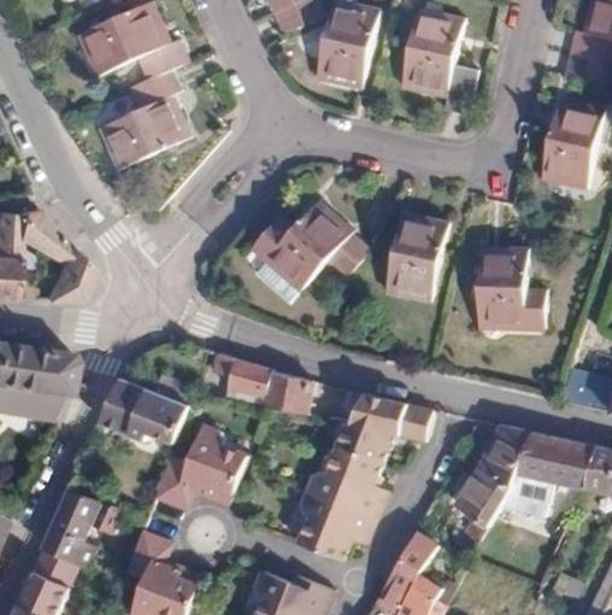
[(137,110),(103,127),(112,148),(109,150),(118,169),(187,138),(168,95),(178,91),(169,68),(186,59),(177,39),(168,44),(148,0),(77,33),(86,53),(90,51),(101,74),(136,58),(146,78),(127,87),(137,110)]
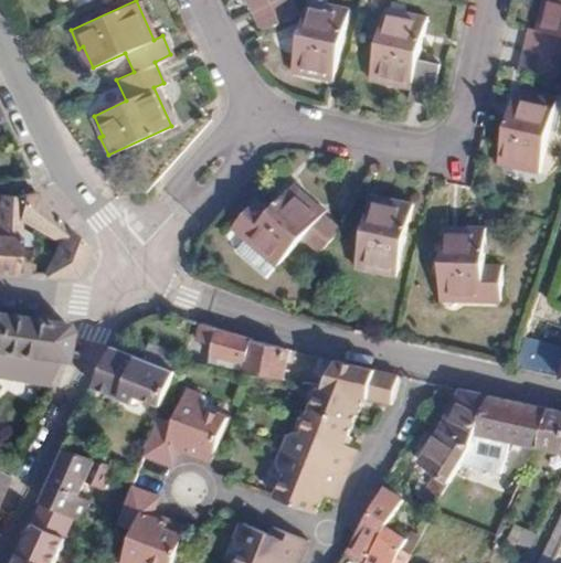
[(242,0),(247,11),(256,30),(295,12),(288,0),(242,0)]
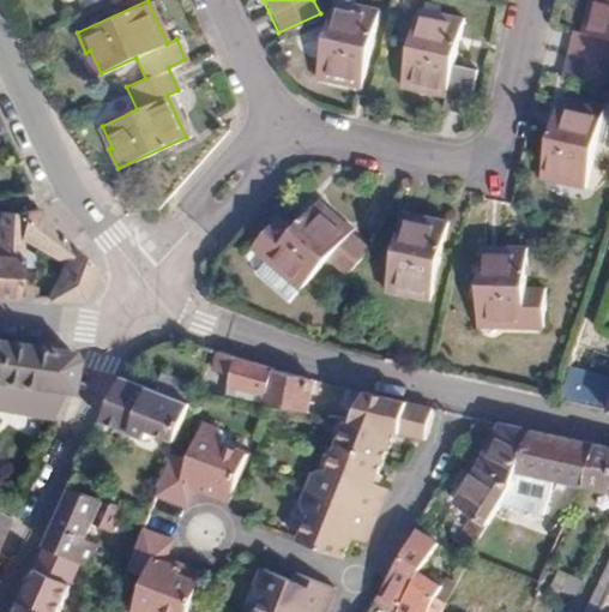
[(331,0),(314,72),(337,77),(336,82),(357,87),(374,11),(331,0)]
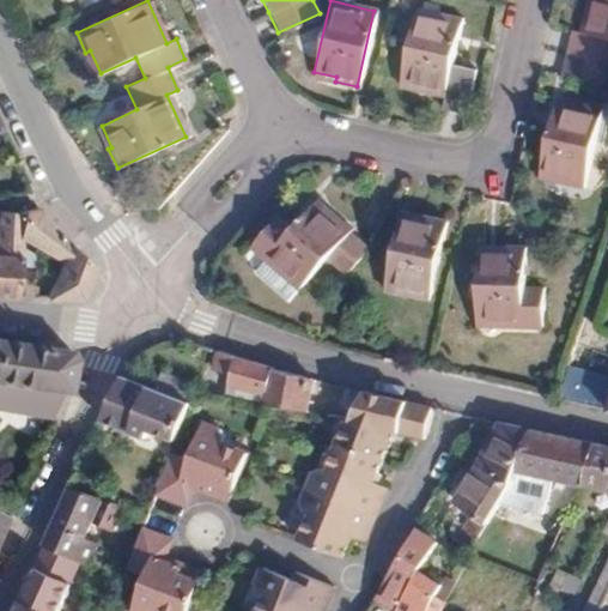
[(583,0),(577,31),(569,30),(563,54),(558,77),(607,86),(607,0),(583,0)]
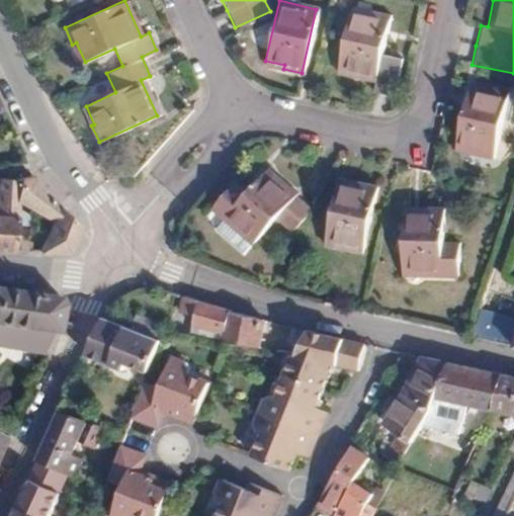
[(351,9),(338,68),(358,72),(357,76),(373,80),(370,92),(390,96),(399,58),(379,54),(388,17),(351,9)]
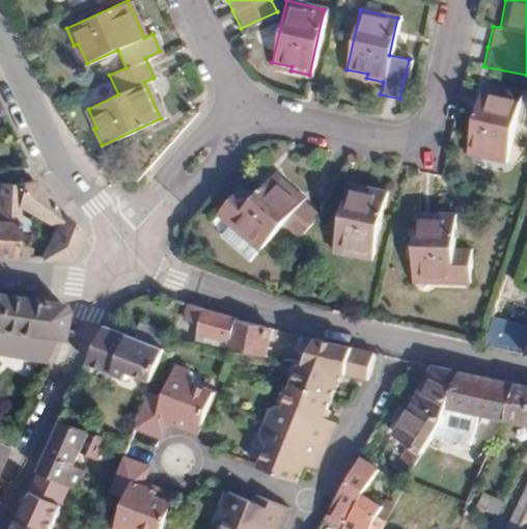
[(274,24),(258,24),(258,45),(273,45),(274,24)]
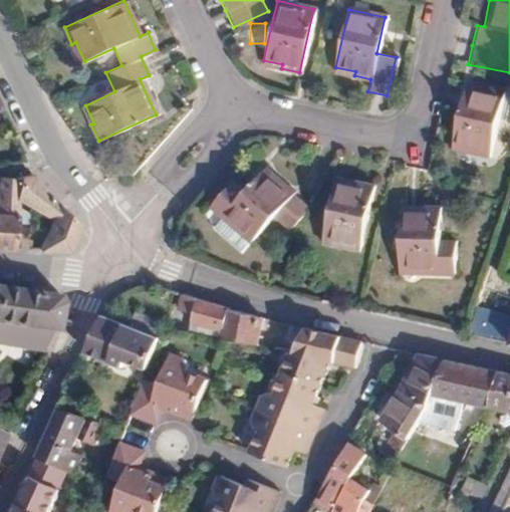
[(80,63),(84,61),(75,42),(71,44),(80,63)]
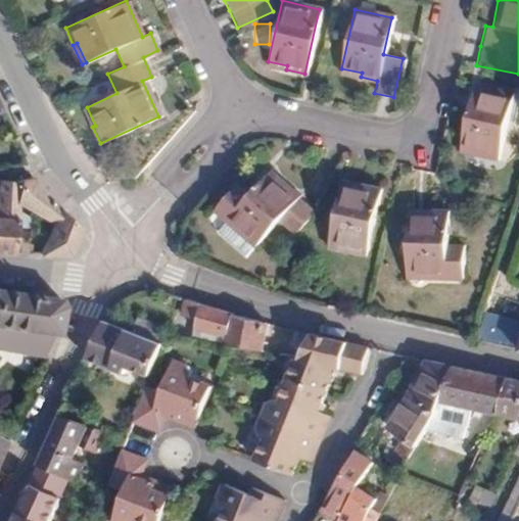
[(287,65),(268,61),(267,65),(286,69),(287,65)]
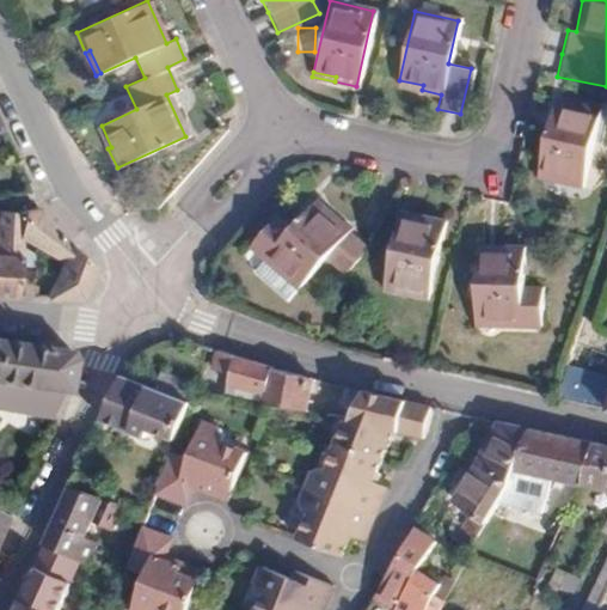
[(398,84),(422,90),(423,85),(399,80),(398,84)]
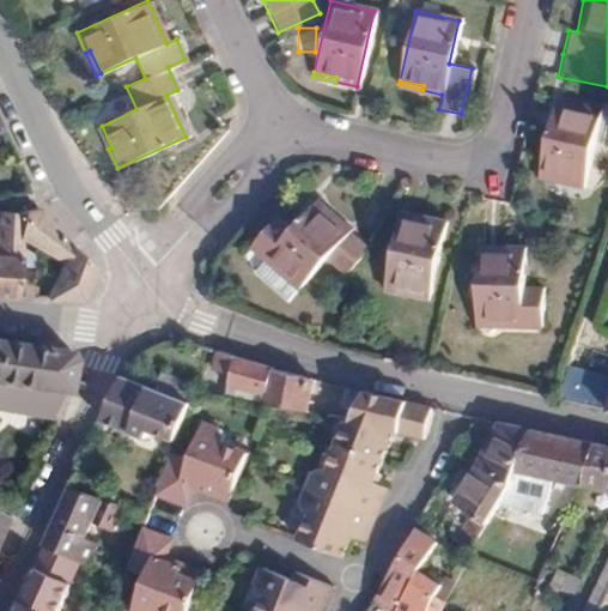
[(537,175),(558,180),(558,176),(581,181),(596,113),(553,103),(537,175)]
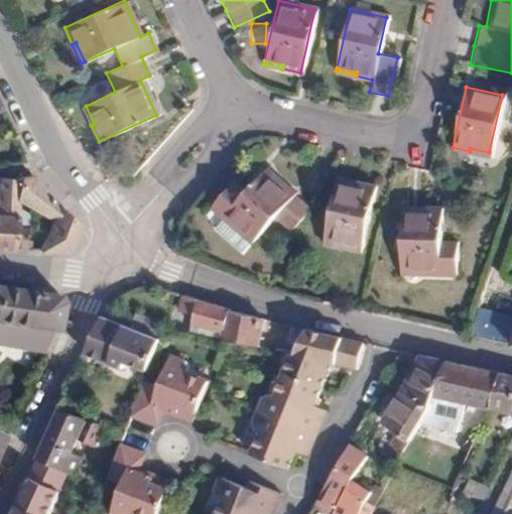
[(83,107),(91,125),(94,124),(86,106),(83,107)]
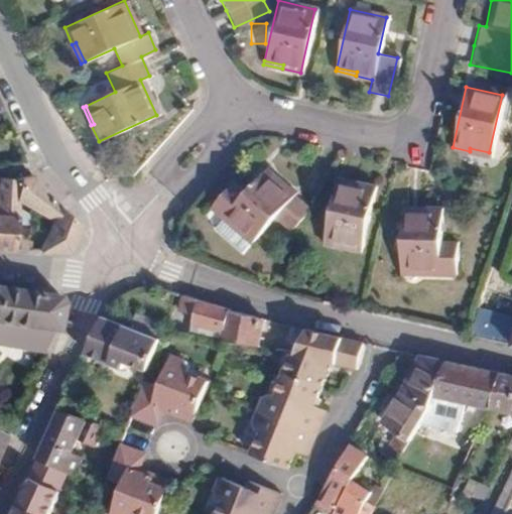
[(215,230),(242,253),(273,217),(289,231),(308,209),(263,168),(241,194),(229,182),(209,206),(224,219),(215,230)]
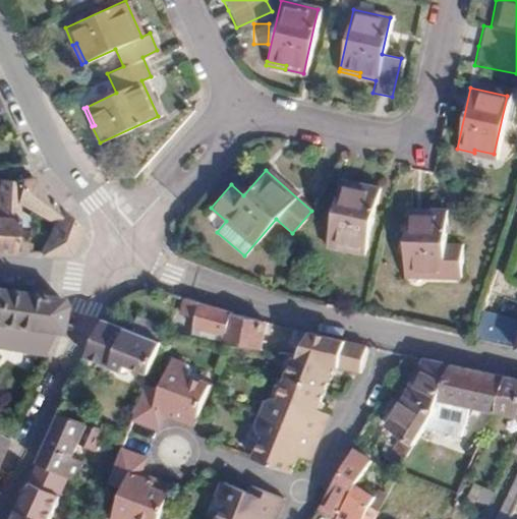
[(49,222),(35,253),(64,255),(74,231),(76,228),(73,225),(29,178),(27,178),(0,178),(0,215),(13,216),(15,204),(49,222)]
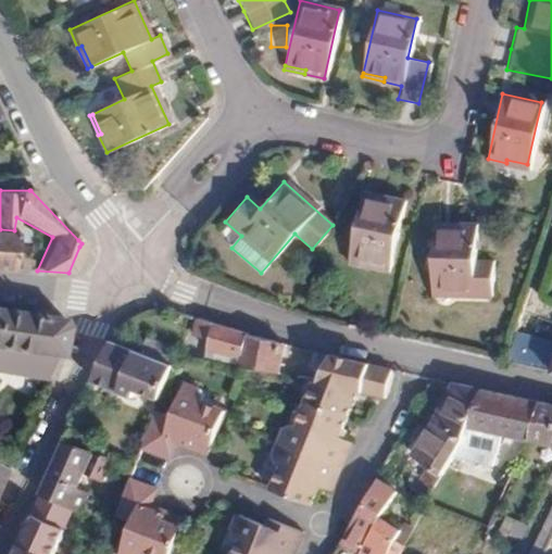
[(349,261),(367,264),(367,260),(389,264),(402,202),(364,194),(349,261)]
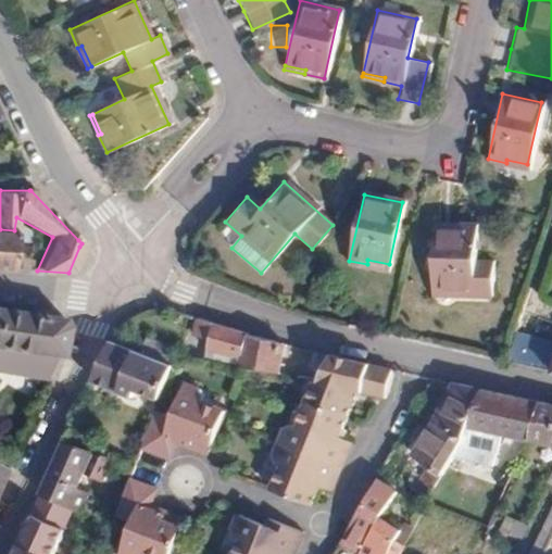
[(435,224),(431,288),(454,289),(454,294),(490,296),(491,260),(475,260),(476,226),(435,224)]
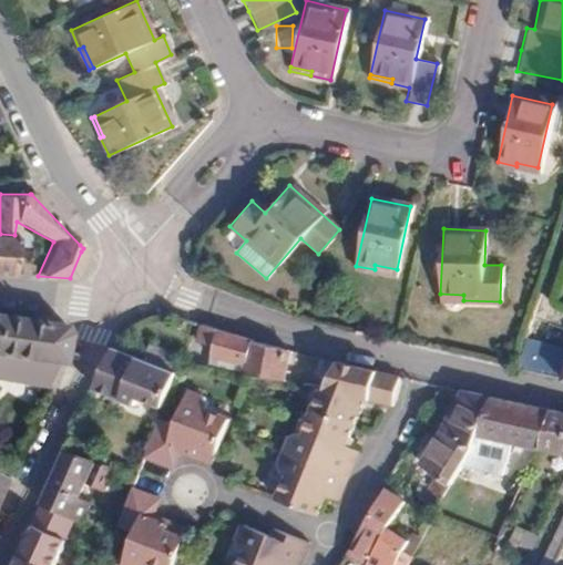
[(0,274),(10,275),(14,235),(0,234),(0,274)]
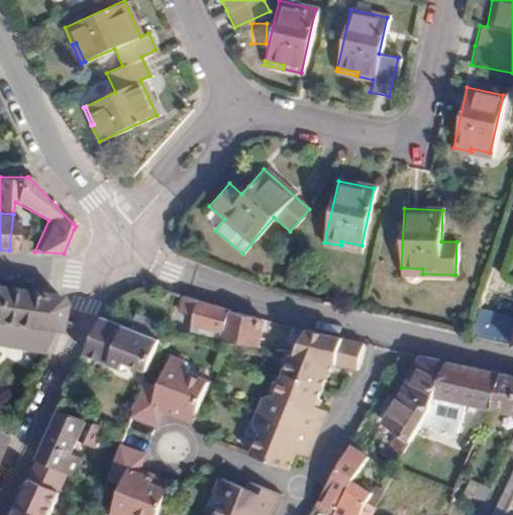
[(361,249),(362,245),(341,241),(341,245),(361,249)]
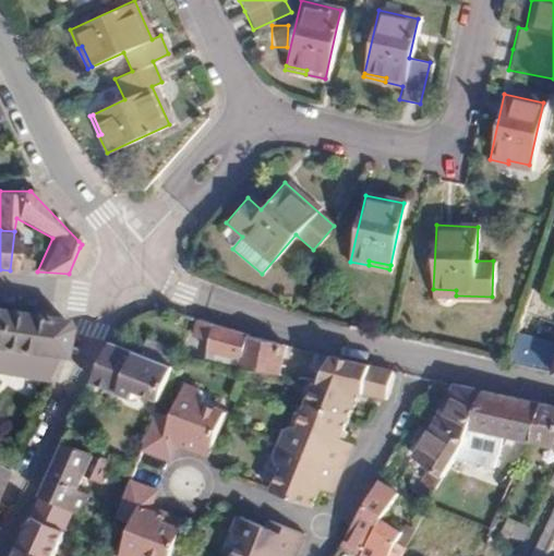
[(0,374),(45,381),(49,371),(56,358),(58,359),(65,327),(65,325),(62,319),(60,318),(0,310),(0,374)]
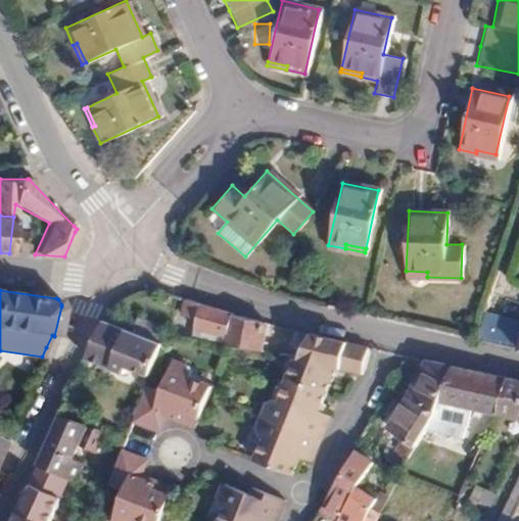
[(260,349),(264,323),(228,315),(229,313),(192,302),(161,293),(158,304),(179,311),(178,315),(194,319),(190,334),(189,336),(258,351),(260,349)]
